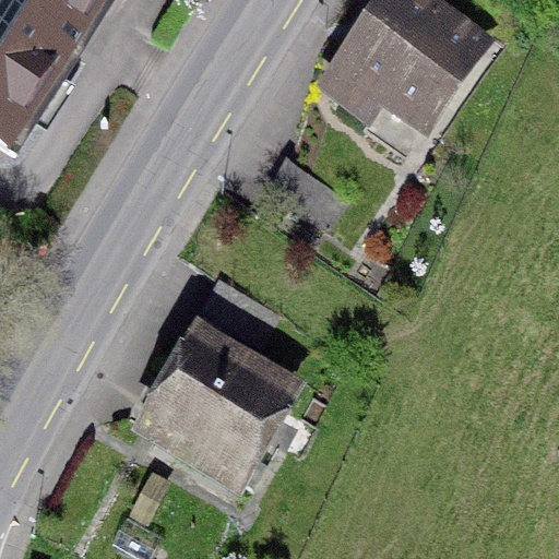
[(0,0),(0,149),(15,158),(115,0),(0,0)]
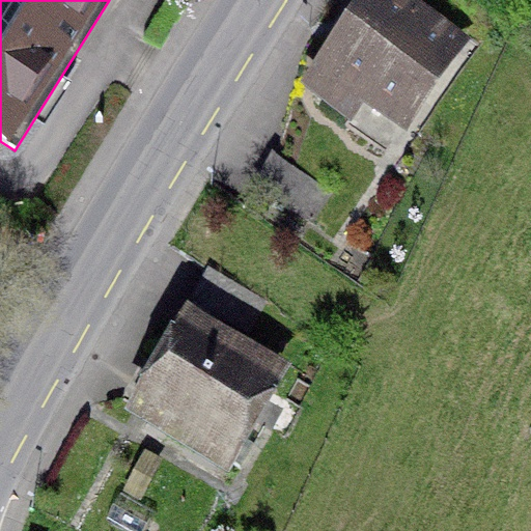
[(455,49),(384,0),(375,0),(313,90),(353,117),(369,94),(406,119),(455,49)]
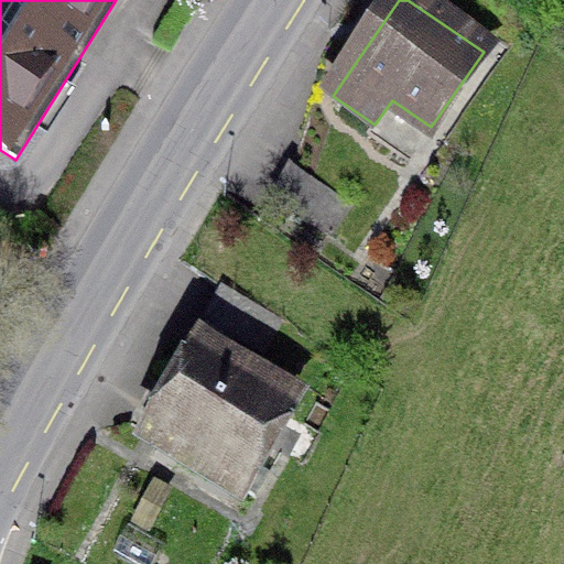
[(353,205),(293,165),(273,197),(332,236),(353,205)]
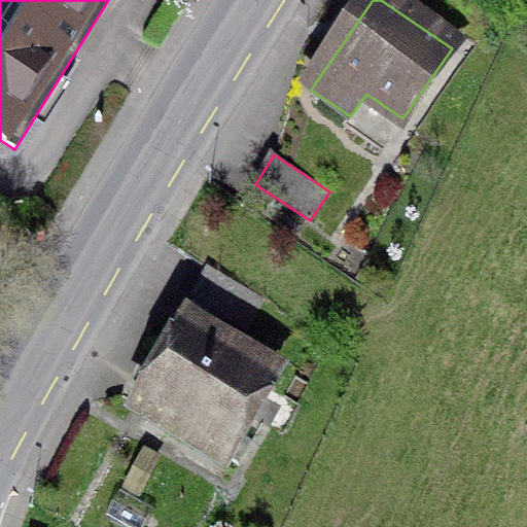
[(265,299),(211,268),(192,300),(247,329),(265,299)]
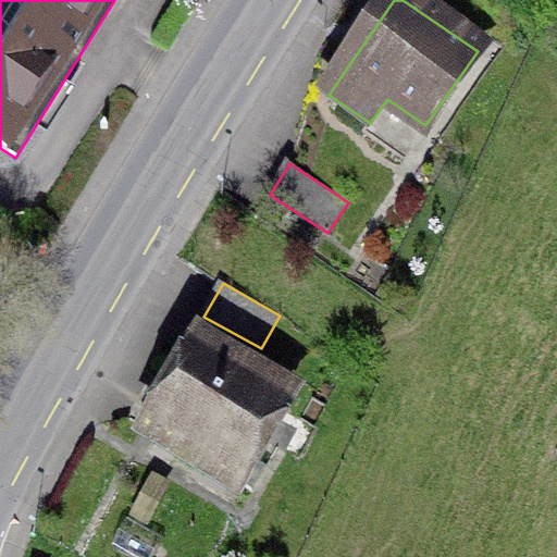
[(205,351),(156,436),(235,481),(260,437),(243,428),(265,386),(205,351)]
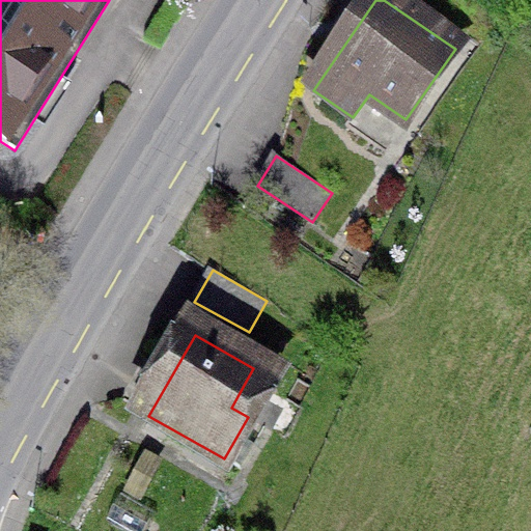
All buildings are outlined.
